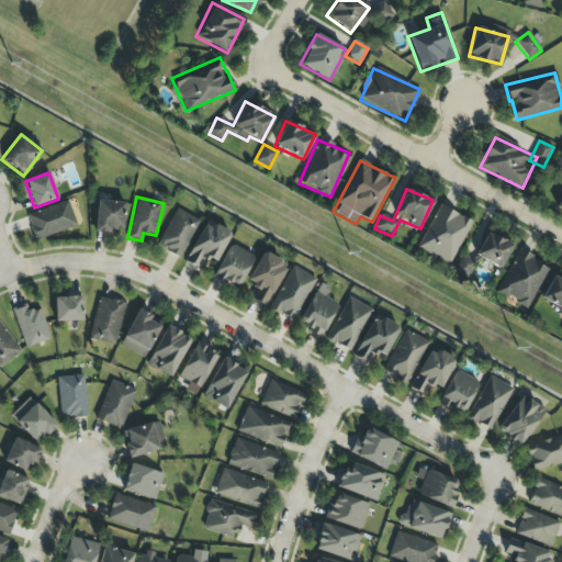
[(26,215),(35,240),(77,226),(68,200),(26,215)]
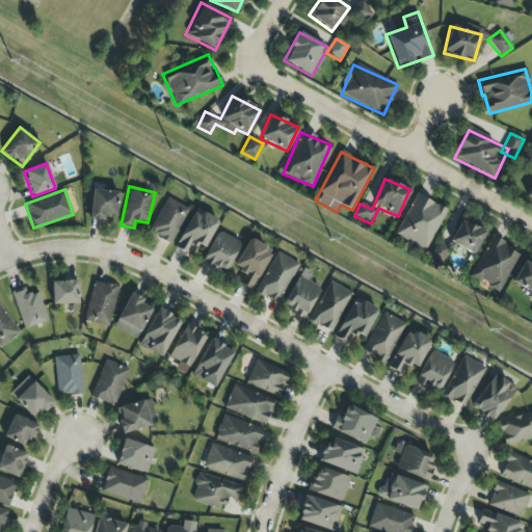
[(117,216),(117,191),(90,190),(89,220),(104,220),(105,216),(117,216)]
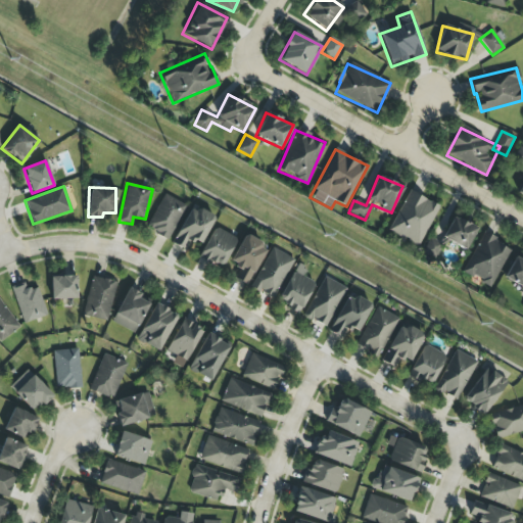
[(418,246),(439,206),(410,190),(387,230),(418,246)]
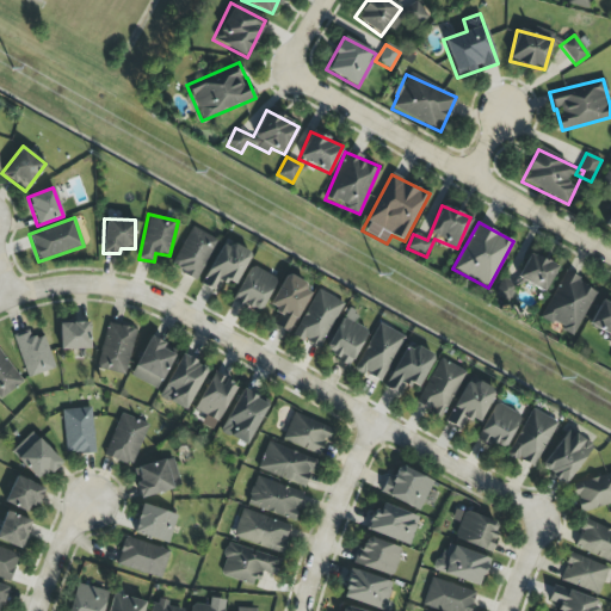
[(217,240),(191,227),(171,267),(196,281),(217,240)]
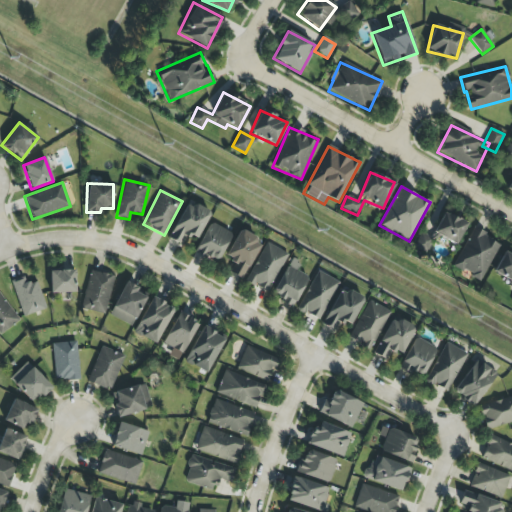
[(168,239),(180,245),(185,235),(197,240),(209,213),(185,202),(168,239)]
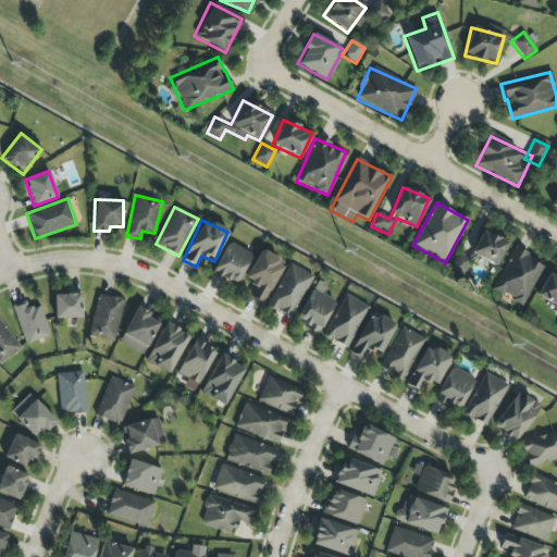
[(508,243),(482,231),(471,255),(497,265),(508,243)]
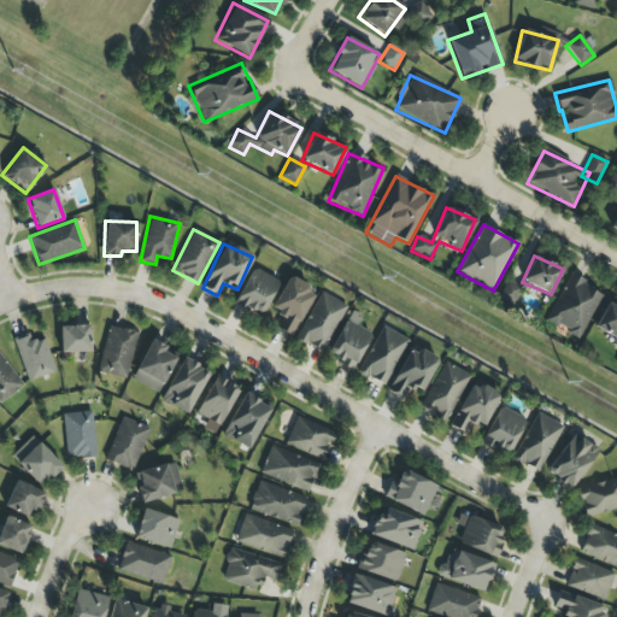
[(278,280),(250,268),(235,306),(263,317),(278,280)]
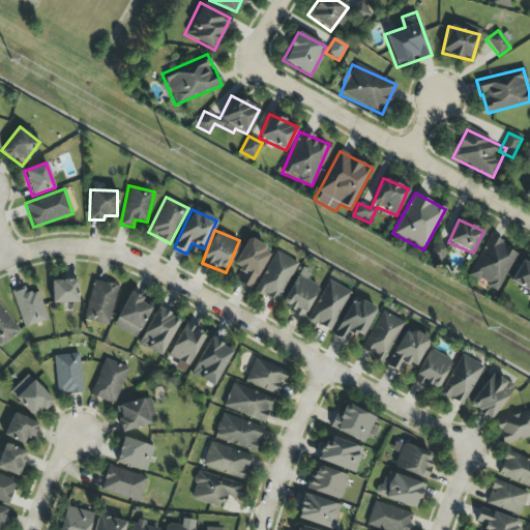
[(517,249),(487,236),(470,276),(488,285),(487,287),(498,292),(517,249)]
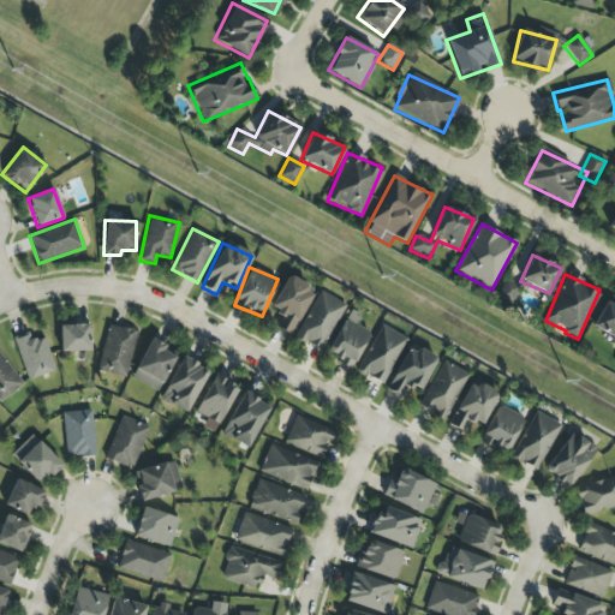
[(276,329),(292,335),(311,288),(285,278),(272,311),(282,315),(276,329)]
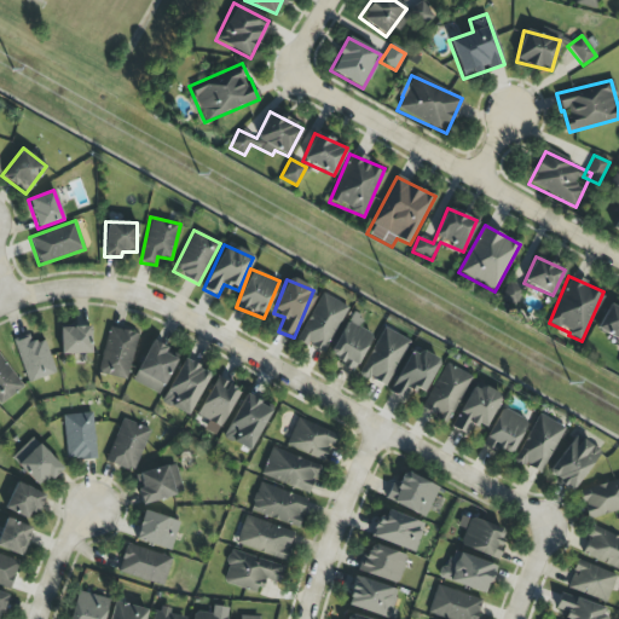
[(520,288),(509,282),(499,299),(512,305),(520,288)]
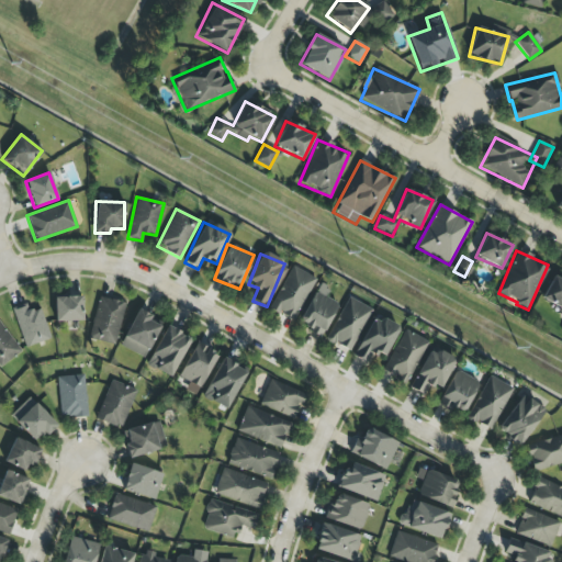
[(295,322),(315,278),(290,267),(270,311),(295,322)]
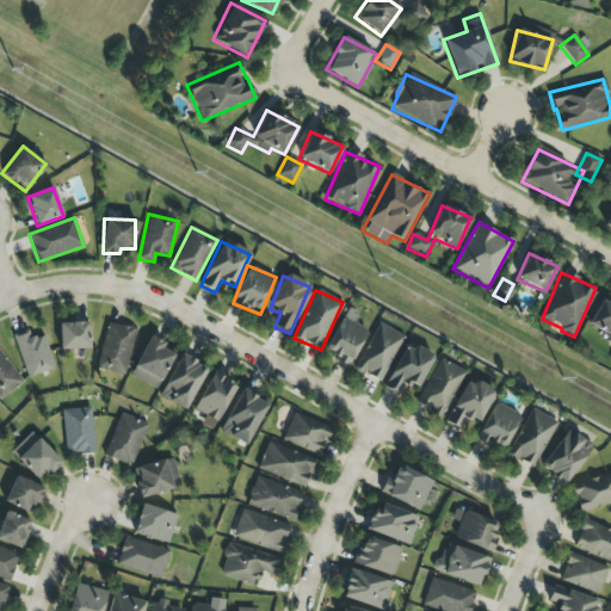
[(588,325),(610,337),(610,302),(603,298),(588,325)]
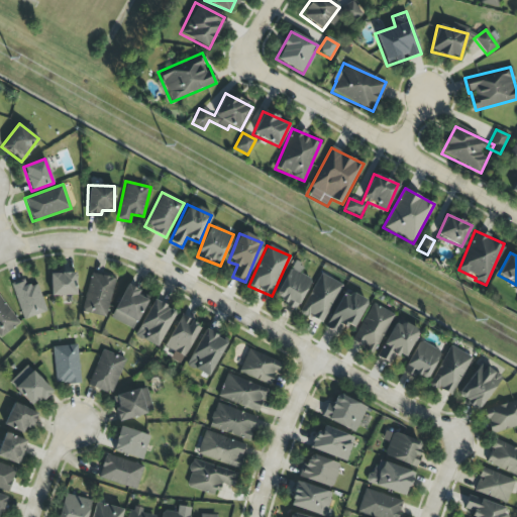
[(295,311),(311,280),(300,274),(303,267),(293,262),(273,299),(295,311)]
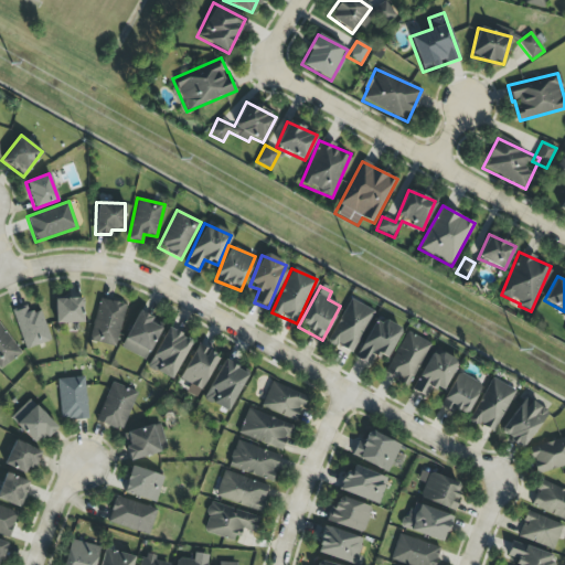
[(55,299),(55,323),(83,323),(83,298),(55,299)]
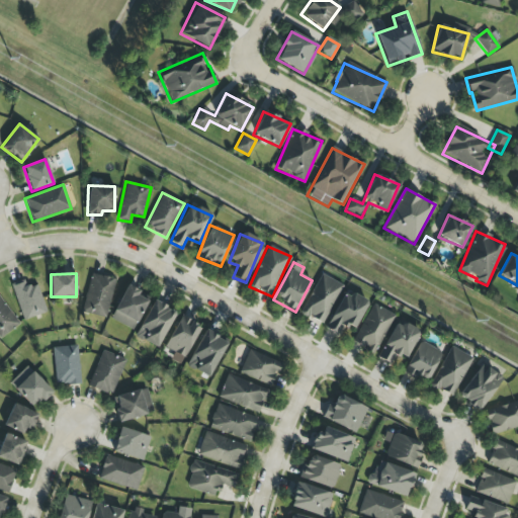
[(114,279),(91,273),(82,313),(106,319),(114,279)]
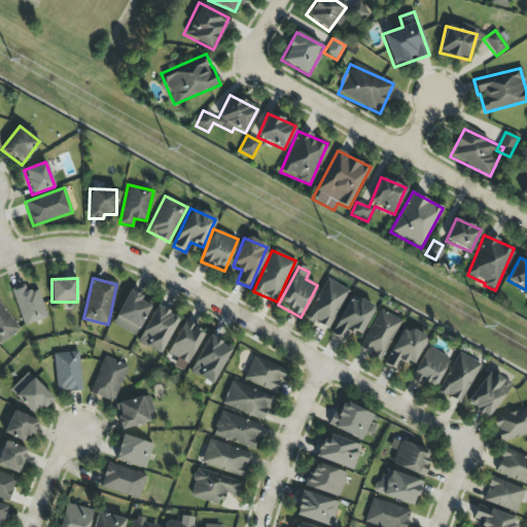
[(348,289),(325,279),(307,320),(329,330),(348,289)]
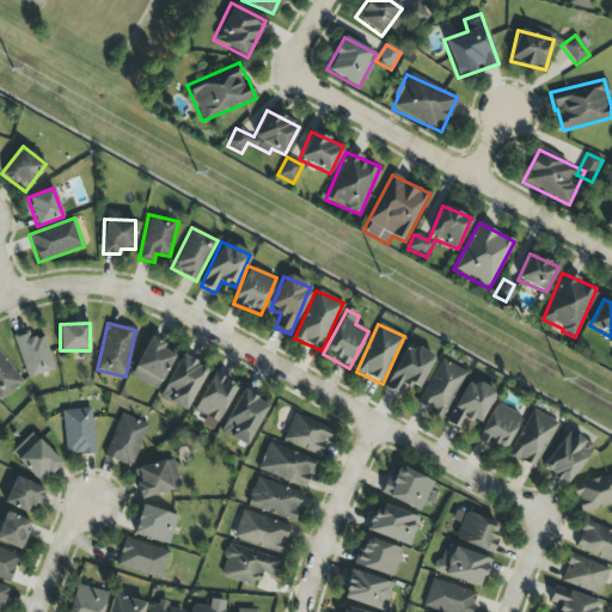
[(29,379),(56,368),(43,336),(32,341),(29,331),(12,338),(29,379)]
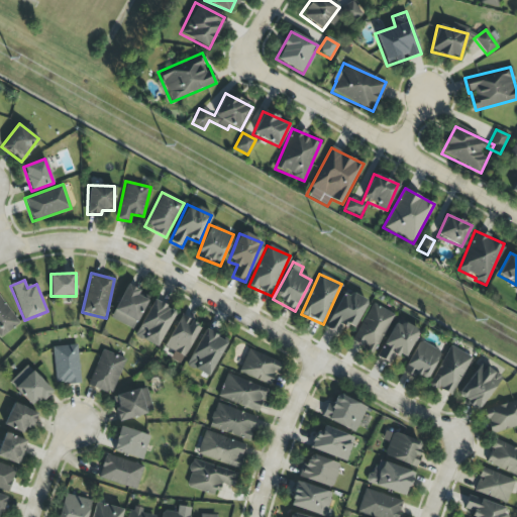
[(132,330),(147,301),(137,295),(139,291),(128,284),(109,318),(132,330)]
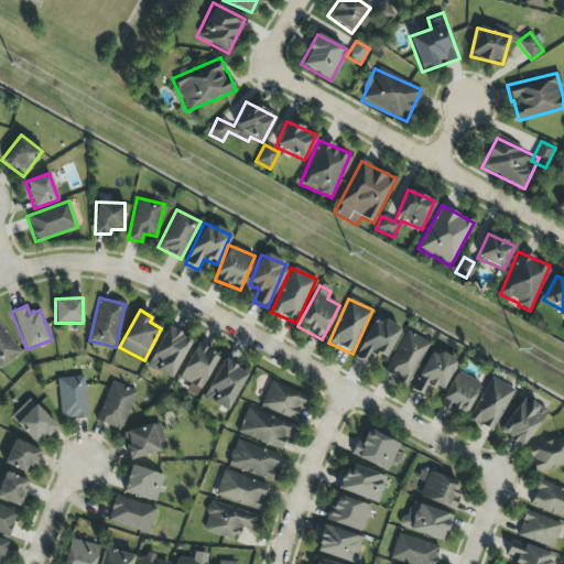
[(386,359),(401,328),(376,316),(355,358),(368,364),(373,353),(386,359)]
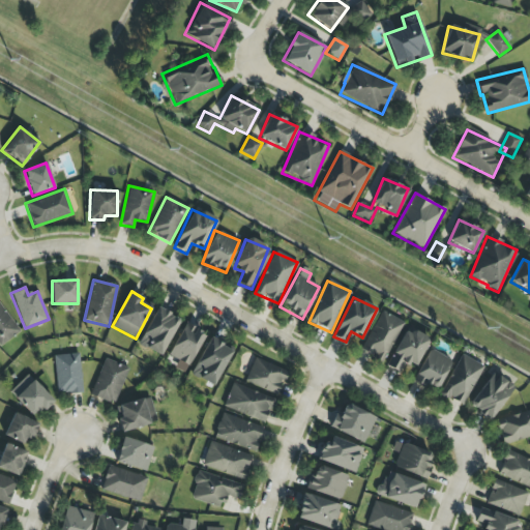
[(0,344),(19,334),(1,300),(0,300),(0,344)]
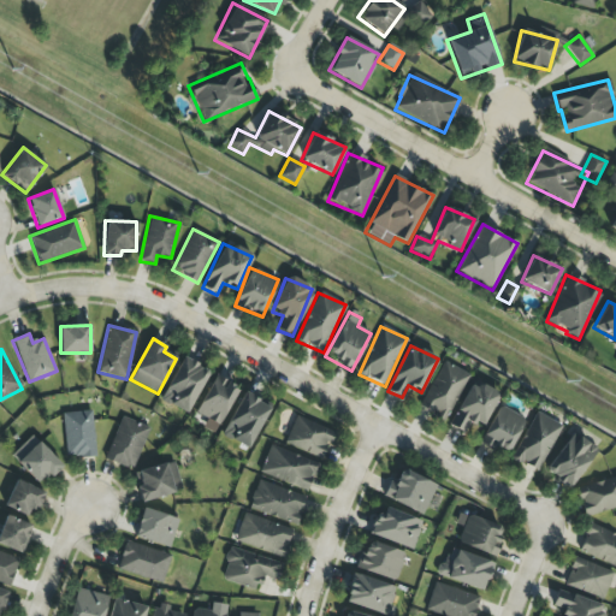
[(187,414),(209,372),(183,357),(159,400),(187,414)]
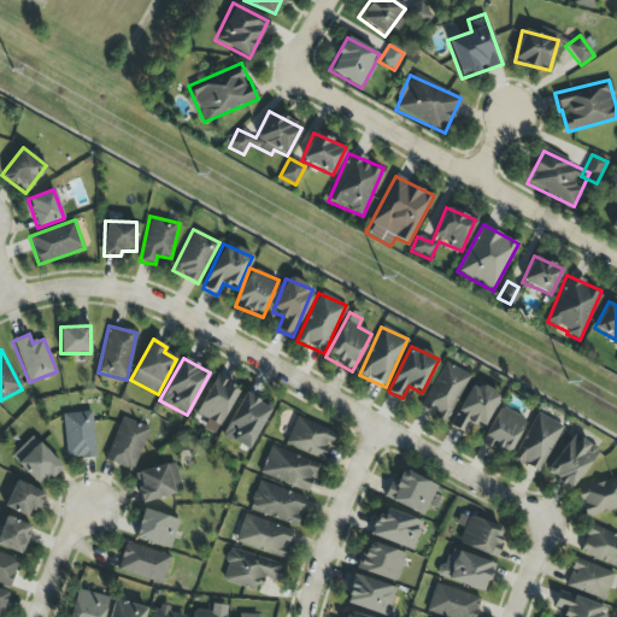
[(470,376),(445,362),(419,407),(445,422),(470,376)]
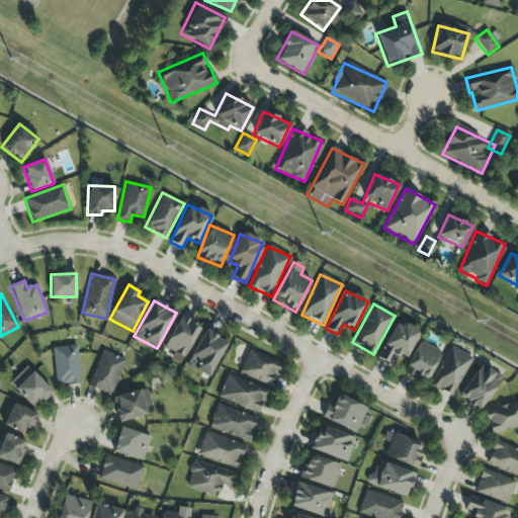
[(170,360),(181,365),(199,326),(179,316),(164,348),(173,352),(170,360)]
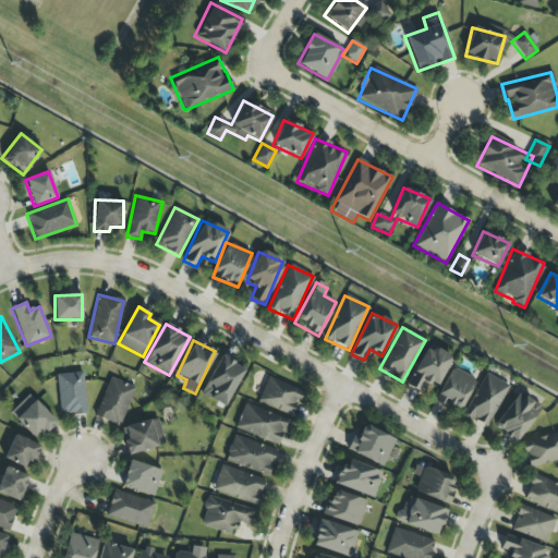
[(452,356),(427,344),(407,386),(421,392),(425,381),(437,387),(452,356)]
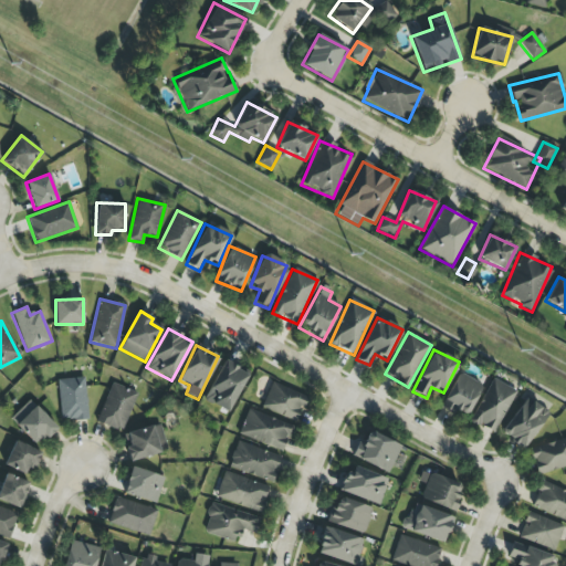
[(230,412),(248,373),(222,362),(205,401),(230,412)]
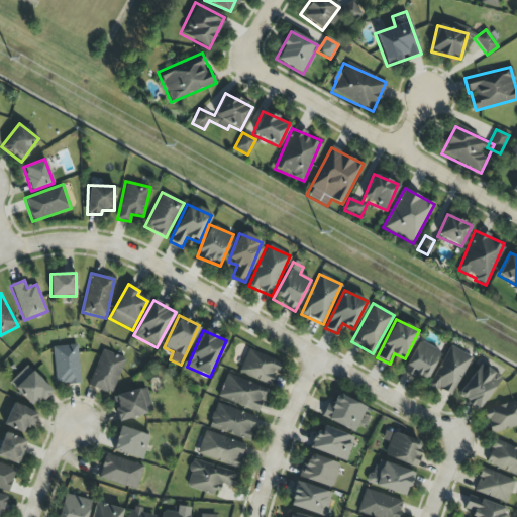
[(403,370),(425,382),(441,352),(419,340),(403,370)]
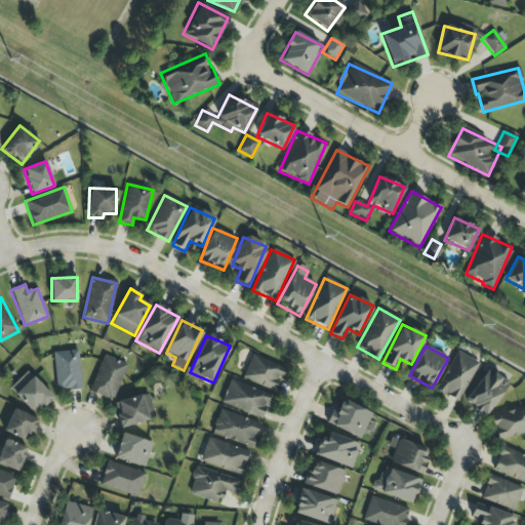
[(80,390),(79,351),(54,352),(55,391),(80,390)]
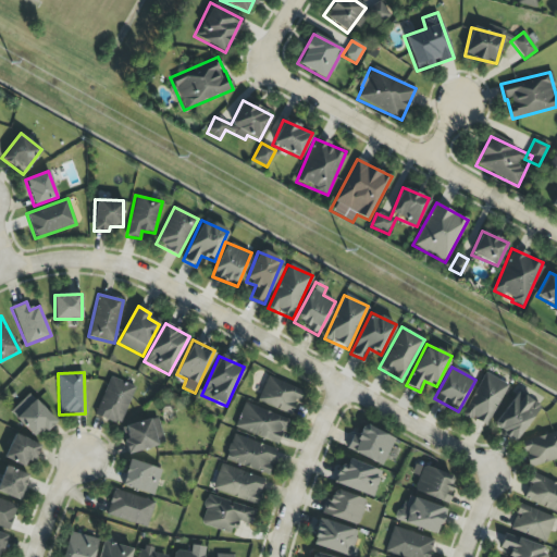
[(486,428),(508,385),(484,373),(462,415),(486,428)]
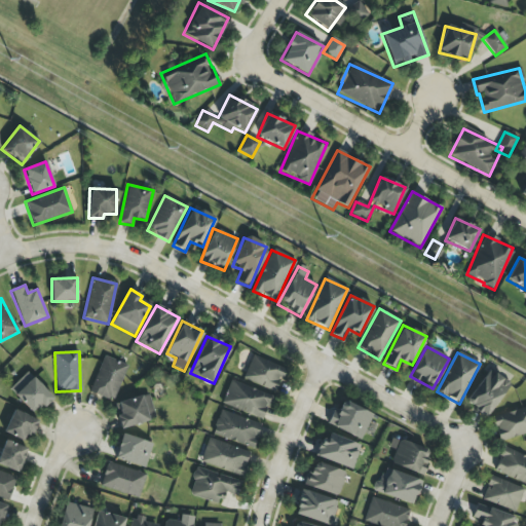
[(127,366),(104,355),(89,391),(113,402),(127,366)]
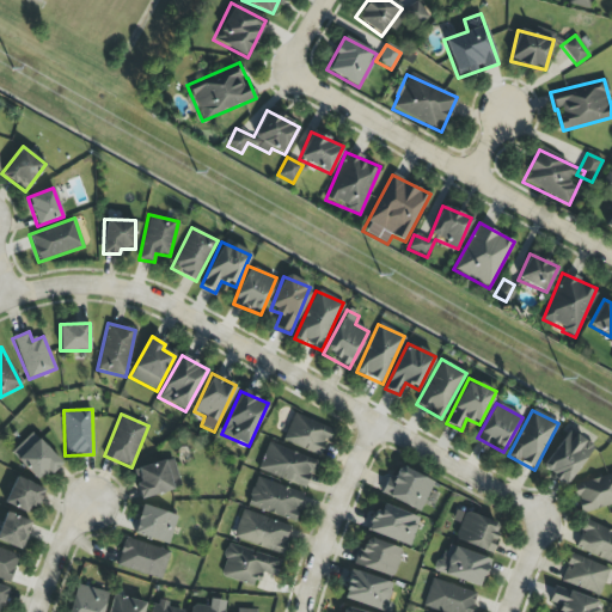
[(320,457),(332,430),(294,414),(282,440),(320,457)]
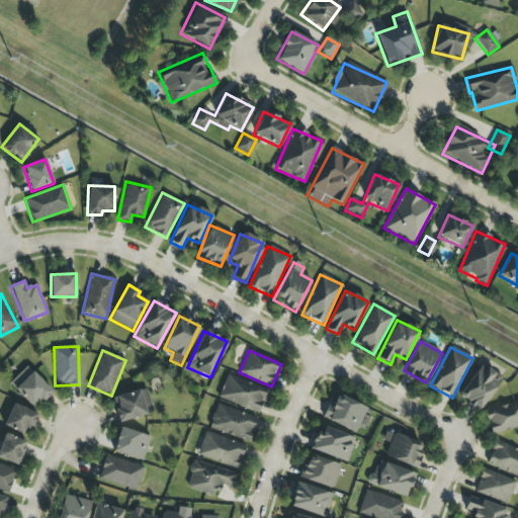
[(457,396),(478,411),(503,379),(483,364),(457,396)]
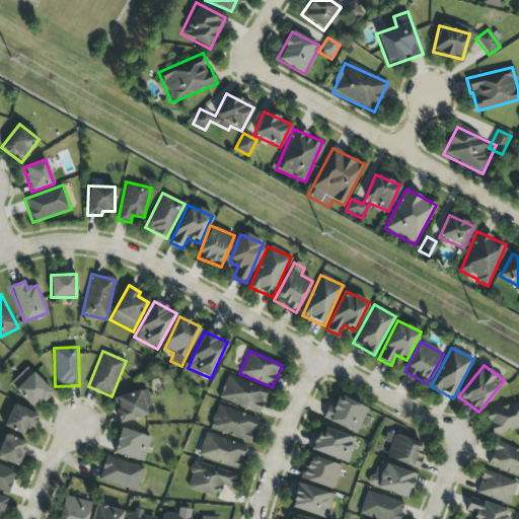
[(31,408),(38,401),(42,404),(53,393),(27,367),(9,384),(31,408)]
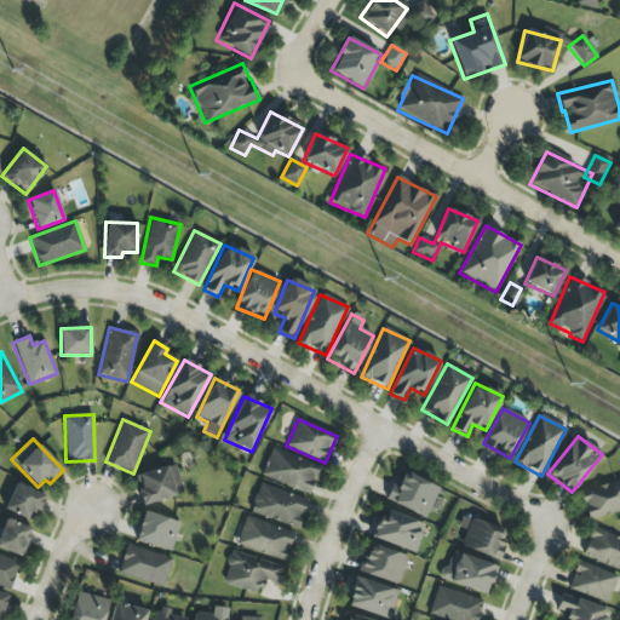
[(310,495),(320,466),(271,449),(260,477),(310,495)]
